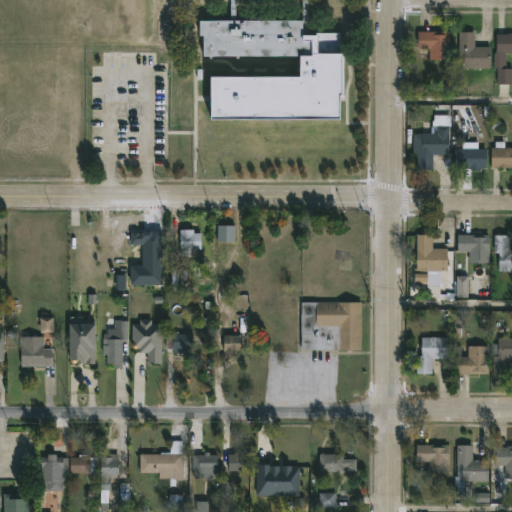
[(311,0),(311,39),(340,39),(340,117),(213,117),(213,77),(302,77),(302,56),(205,56),(205,19),(234,19),(234,0),(311,0)]
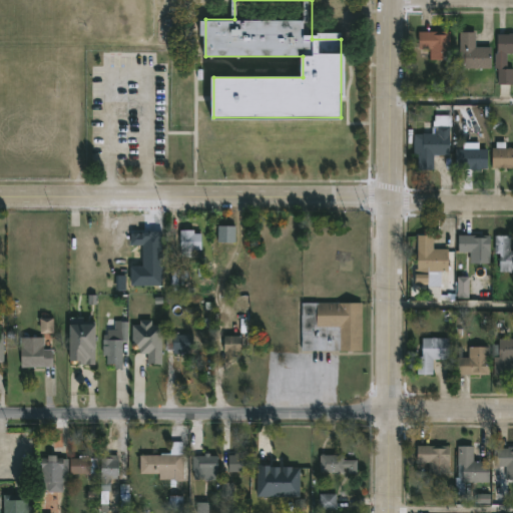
[(449,31),(449,59),(430,59),(430,48),(417,48),(417,31),(449,31)]
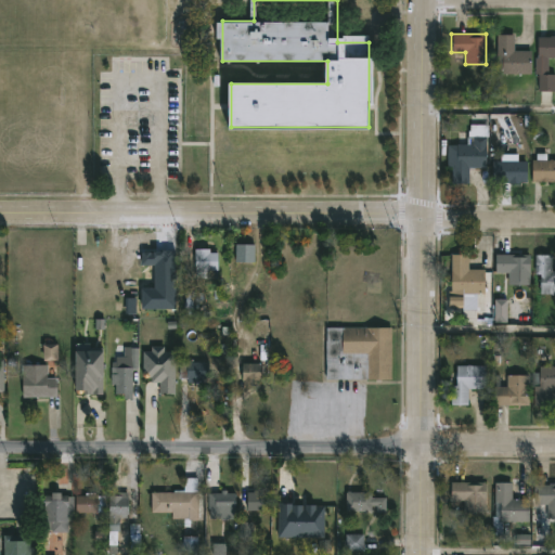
[(513,37),(513,50),(530,50),(530,73),(502,73),(502,68),(495,68),(495,34),(513,34),(513,37)]
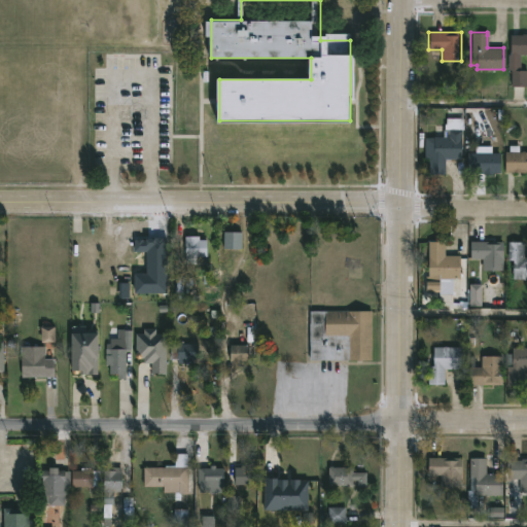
[(526,54),(513,54),(507,54),(508,35),(526,35),(526,54)]
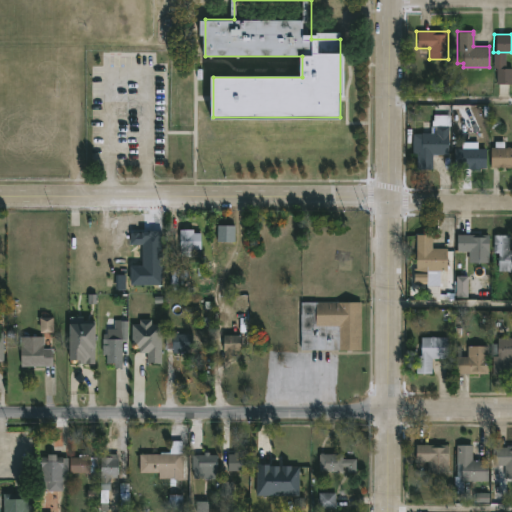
[(511,85),(511,71),(497,71),(497,85),(511,85)]
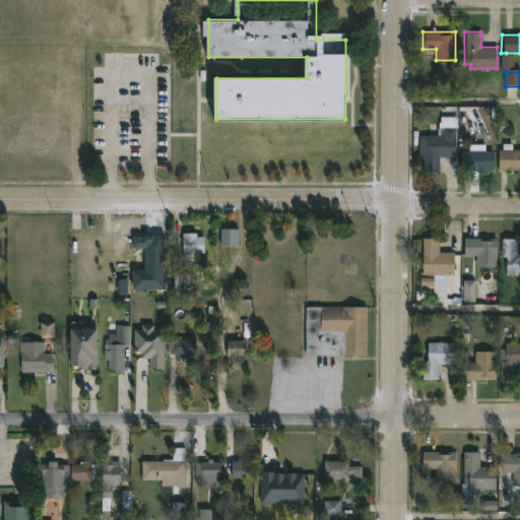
[(358,73),(342,73),(342,92),(358,92),(358,73)]
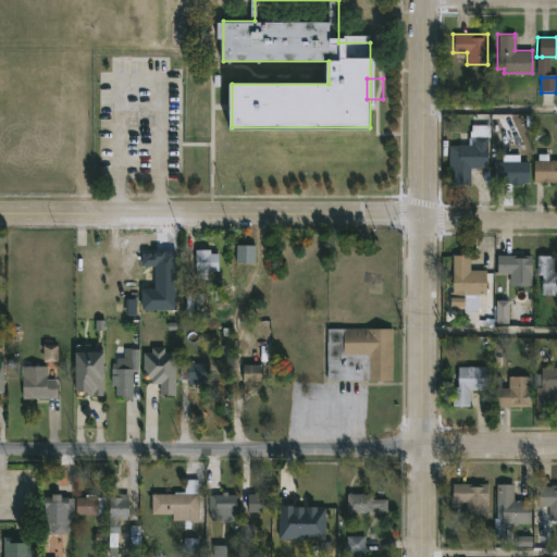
[(384,107),(366,107),(366,128),(384,128),(384,107)]
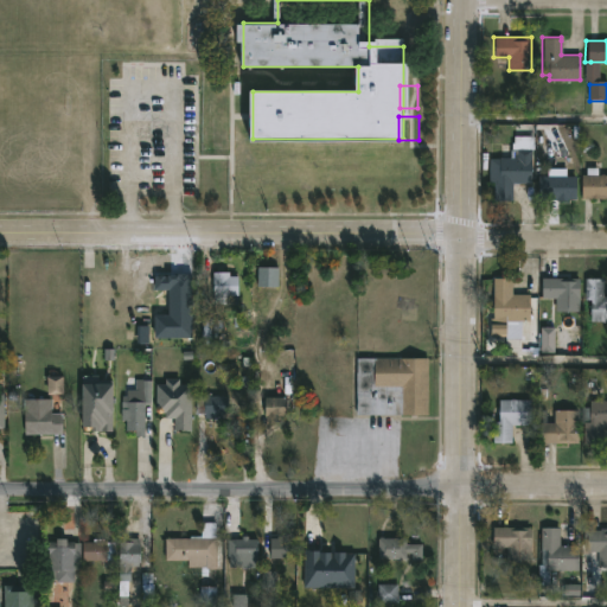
[(532,180),(532,183),(512,184),(512,200),(494,202),(493,181),(490,181),(489,158),(511,157),(511,144),(513,144),(513,136),(534,135),(534,149),(531,149),(532,180)]
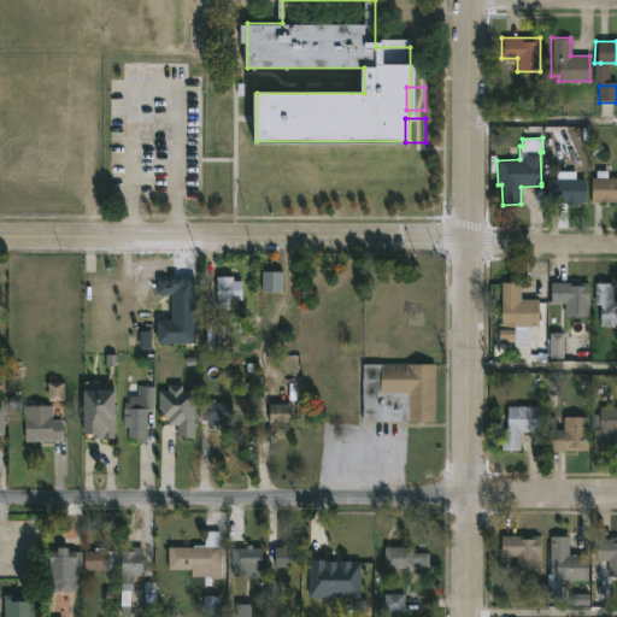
[(606,170),(606,177),(616,177),(616,203),(591,203),(591,177),(595,177),(595,170),(606,170)]
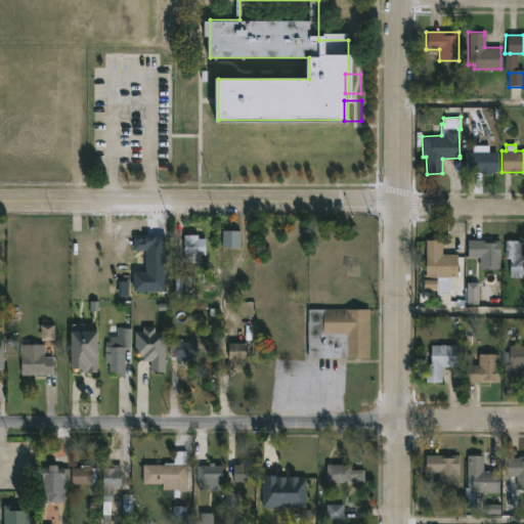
[(487,145),(488,151),(495,151),(496,170),(488,171),(488,172),(464,171),(464,151),(472,151),(472,145),(487,145)]
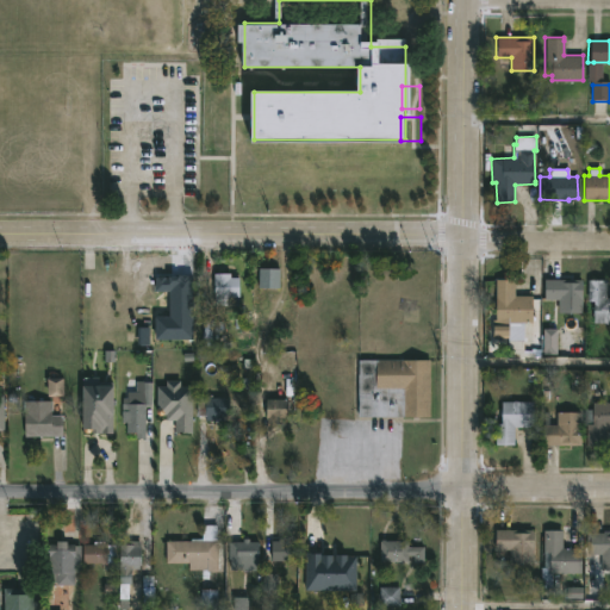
[(234,273),(234,278),(242,278),(242,296),(231,296),(231,305),(218,305),(218,273),(234,273)]
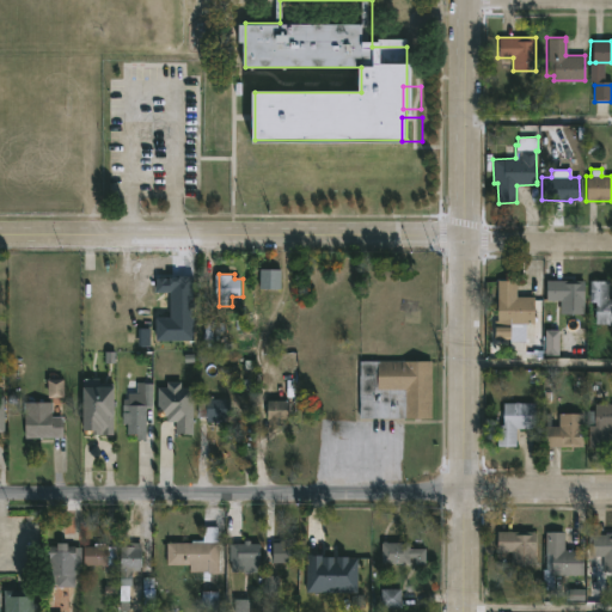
[(515,282),(515,297),(533,295),(533,322),(497,322),(497,316),(495,316),(496,280),(515,280),(515,282)]
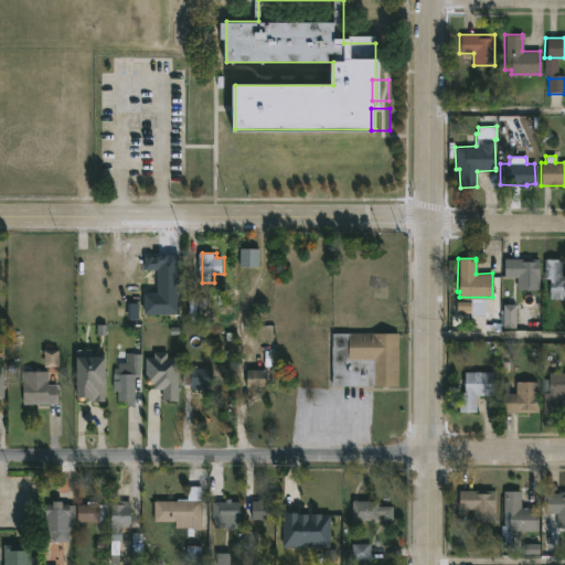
[(539,258),(537,289),(516,290),(516,278),(503,278),(503,258),(539,258)]
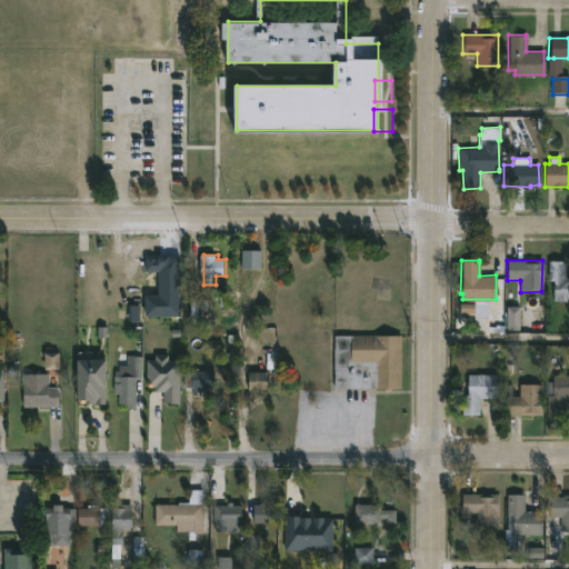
[(566,261),(566,277),(568,277),(568,300),(552,300),(552,280),(547,280),(548,260),(566,261)]
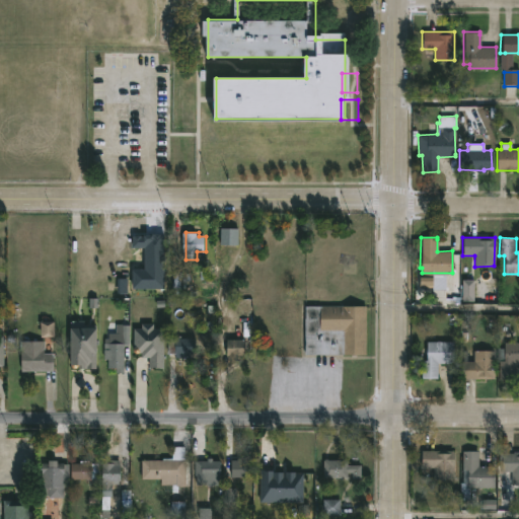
[(343,355),(306,355),(306,305),(365,306),(365,355),(343,355)]
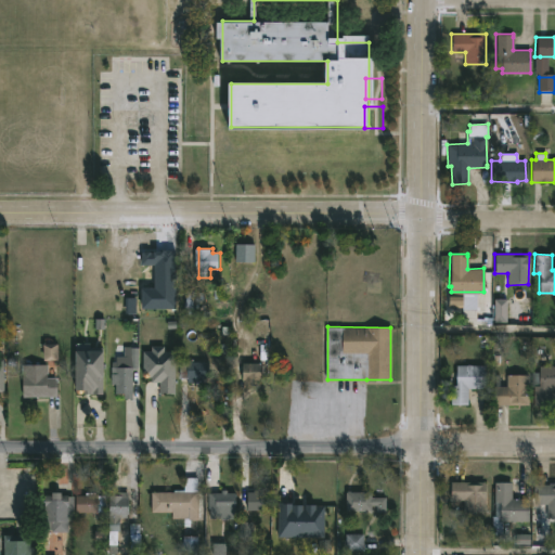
[(92,343),(92,351),(107,351),(107,395),(90,395),(90,390),(79,390),(79,343),(92,343)]
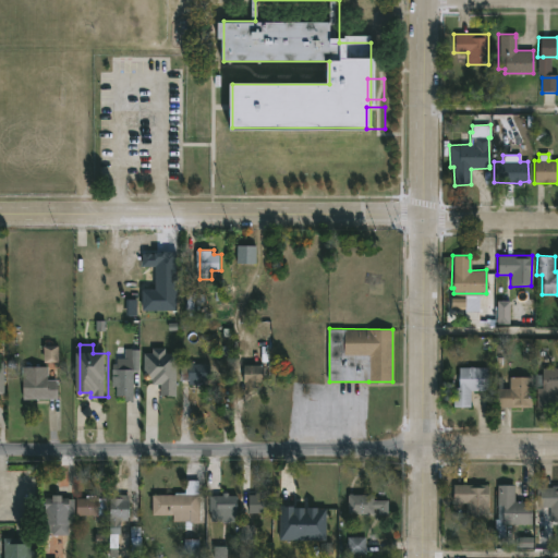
[(134,370),(135,396),(118,397),(117,387),(113,387),(113,370),(133,368),(133,350),(141,350),(141,370),(134,370)]
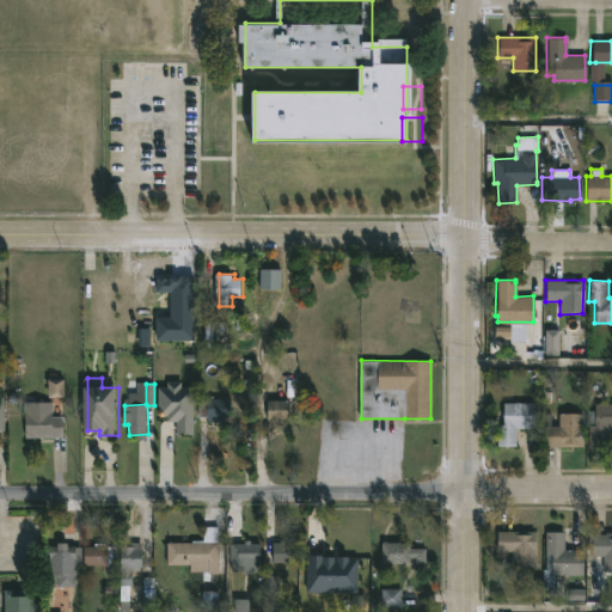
[(218,397),(218,398),(232,399),(232,422),(208,421),(208,417),(200,417),(200,398),(218,397)]
